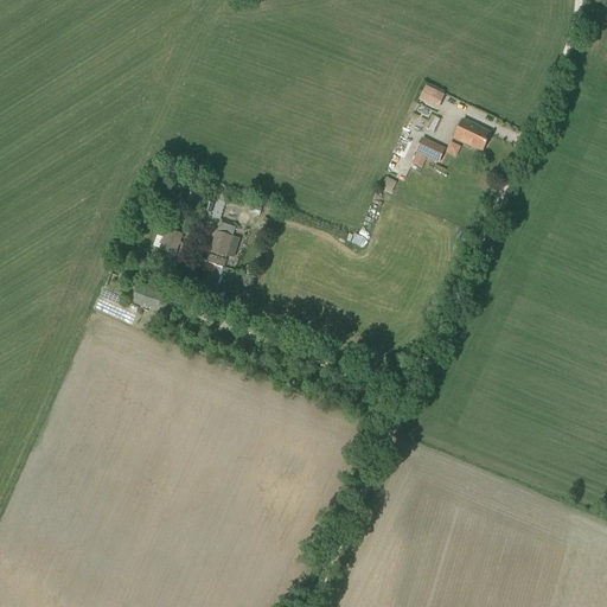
[(443,109),(449,94),(429,87),(423,101),(443,109)]
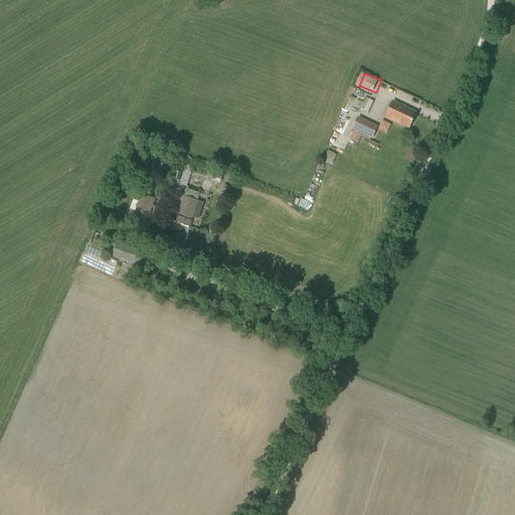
[(408,129),(415,114),(392,103),(384,117),(408,129)]
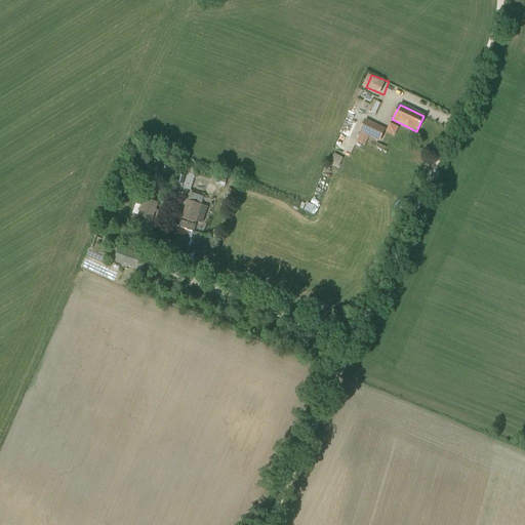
[(379,140),(384,130),(364,120),(359,130),(379,140)]
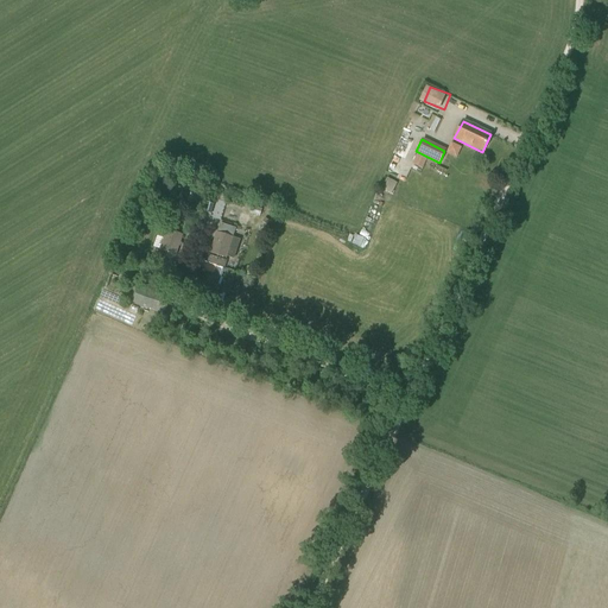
[(463,158),(467,147),(456,143),(451,154),(463,158)]
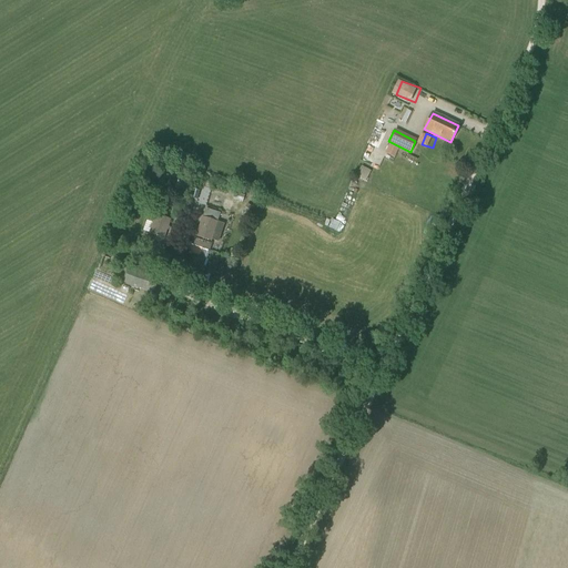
[(398,149),(389,144),(385,153),(394,158),(398,149)]
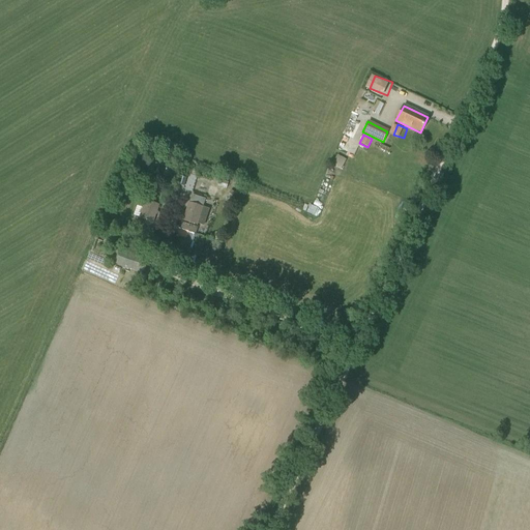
[(173,183),(176,173),(170,171),(167,181),(173,183)]
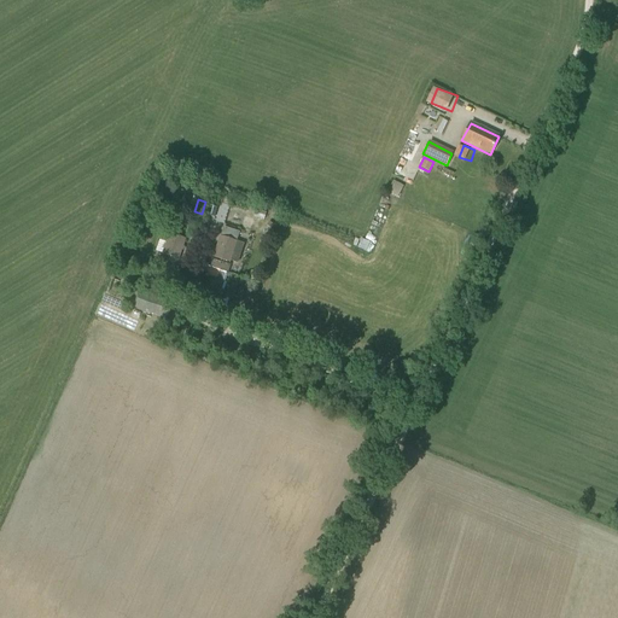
[(229,262),(235,242),(239,232),(225,227),(215,257),(229,262)]
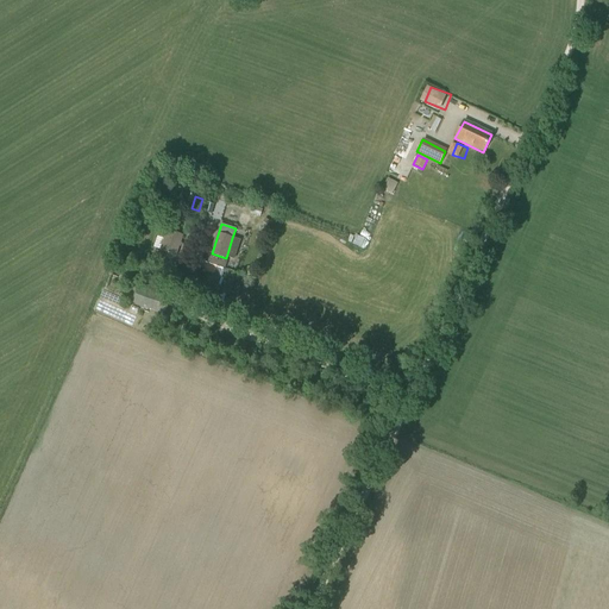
[(176,256),(182,236),(168,231),(161,251),(176,256)]
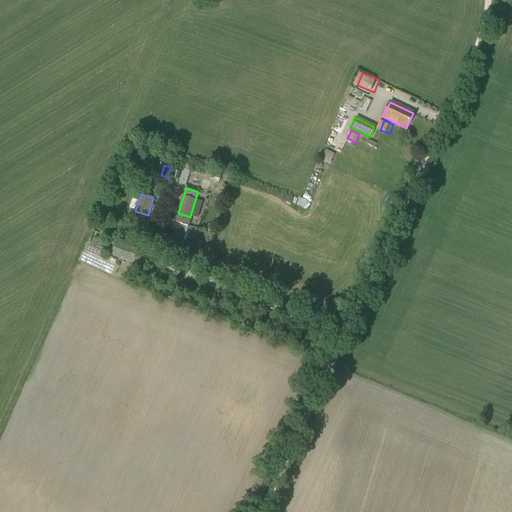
[(136,232),(142,216),(131,212),(126,229),(136,232)]
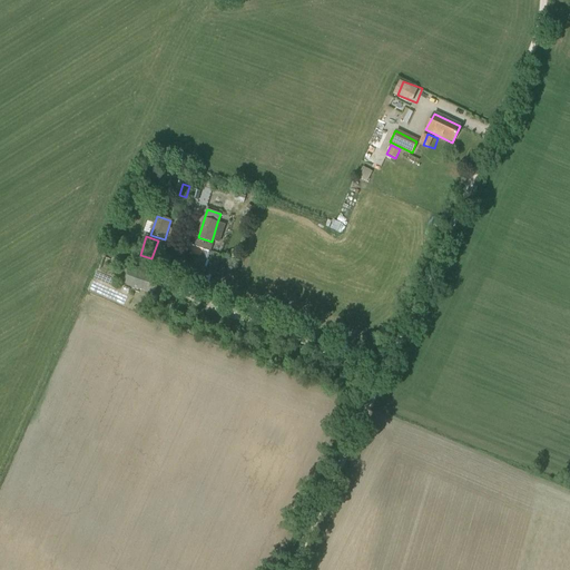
[(213,244),(195,238),(193,245),(210,252),(213,244)]
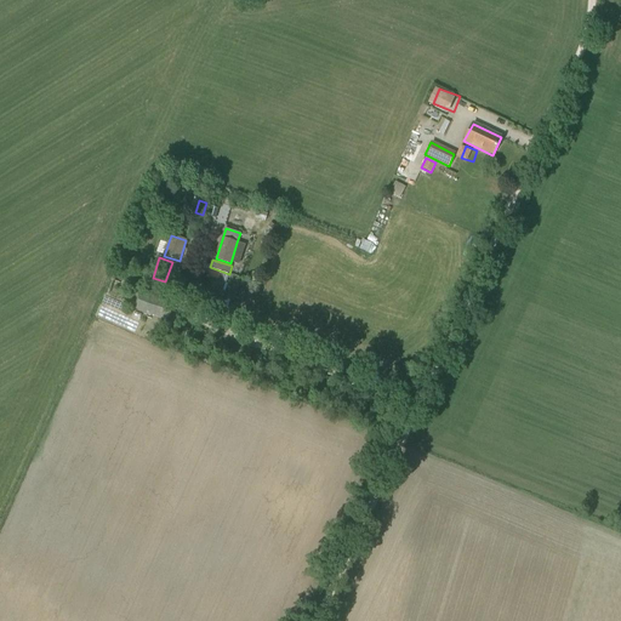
[(217,305),(224,284),(209,278),(201,300),(217,305)]
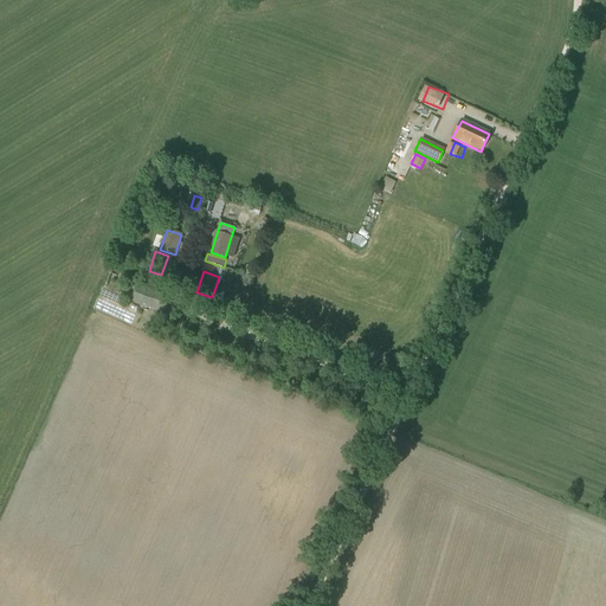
[(154,296),(134,290),(135,287),(127,284),(122,296),(127,298),(128,295),(131,296),(129,301),(161,311),(167,298),(154,294),(154,296)]
